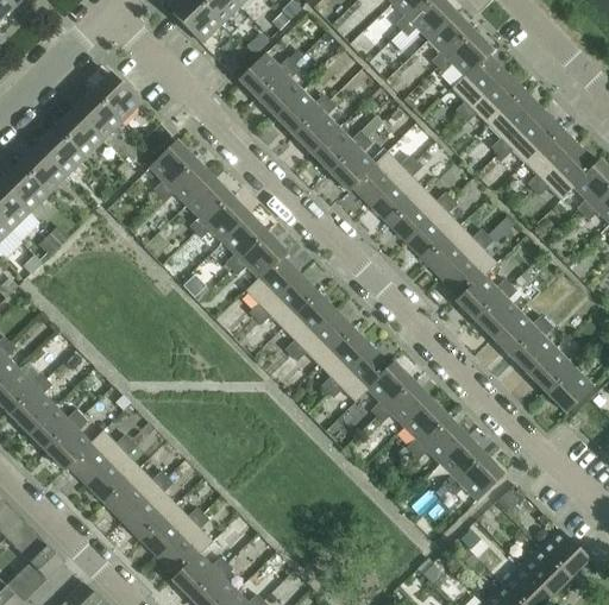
[(0,0),(0,18),(13,6),(6,0),(0,0)]
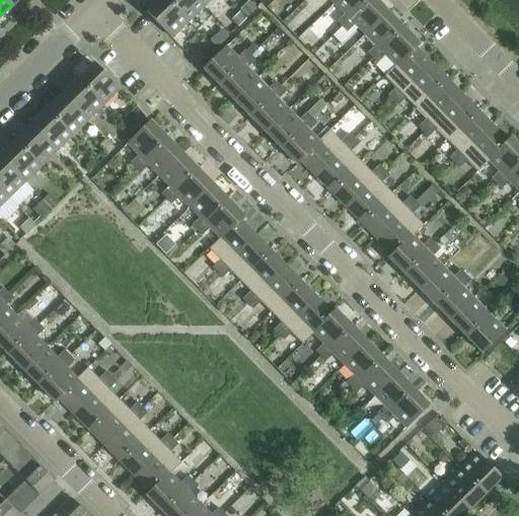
[(189,20),(168,0),(156,0),(146,10),(172,37),(189,20)]
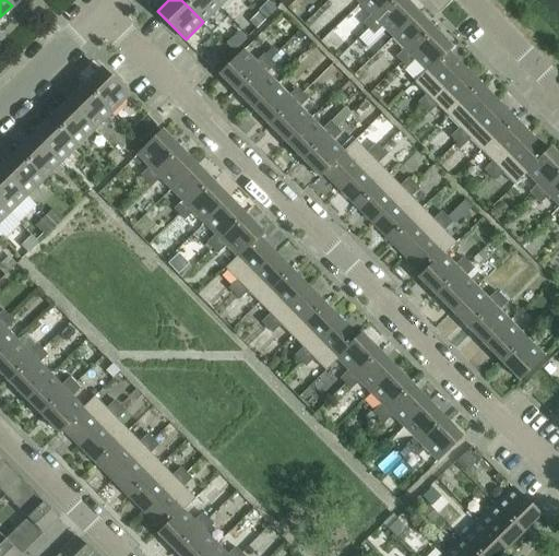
[(181,0),(203,22),(219,6),(214,0),(181,0)]
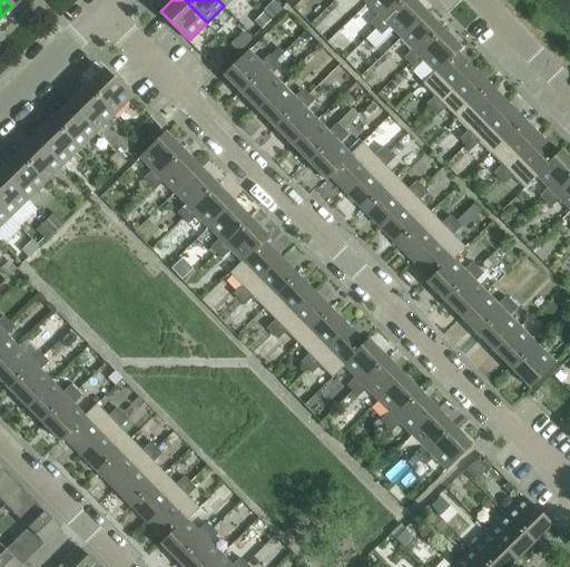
[(275,0),(265,10),(272,18),(282,8),(275,0)]
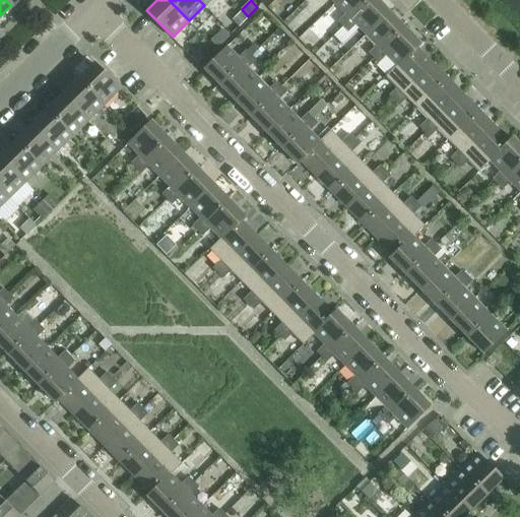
[(337,0),(335,2),(345,12),(338,20),(342,25),(368,0),(337,0)]
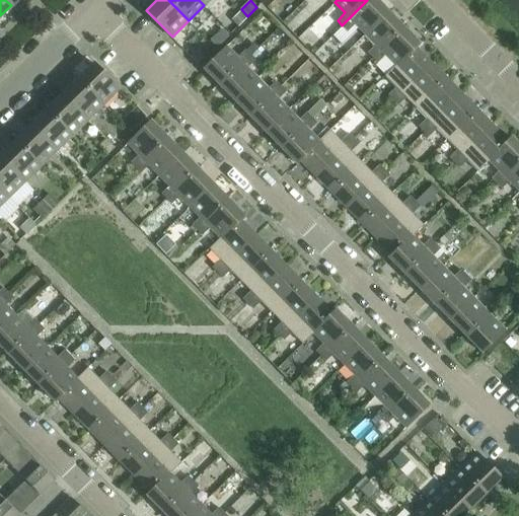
[(367,0),(342,25),(347,30),(355,22),(365,33),(388,10),(377,0),(367,0)]
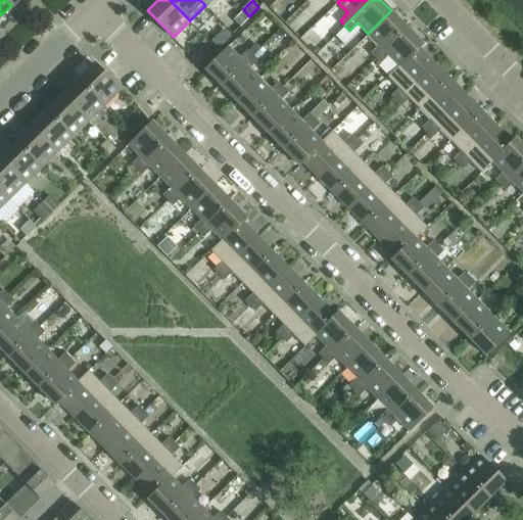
[(391,10),(368,34),(378,44),(371,52),(376,57),(407,27),(391,10)]
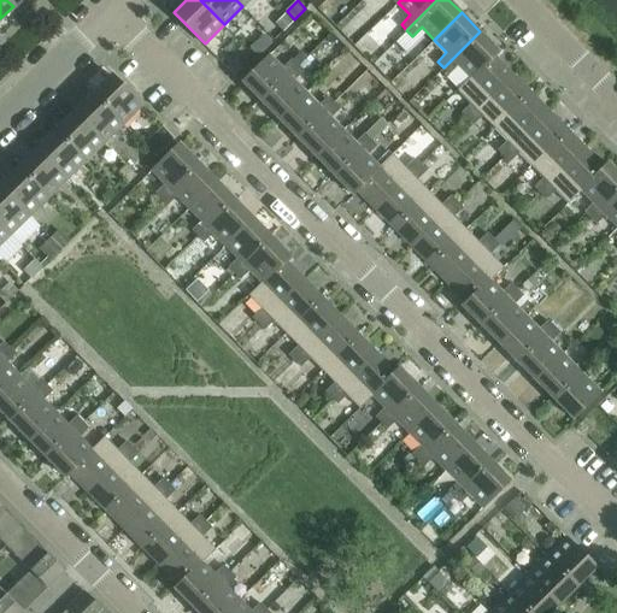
[(286,13),(276,23),(283,29),(293,21),(286,13)]
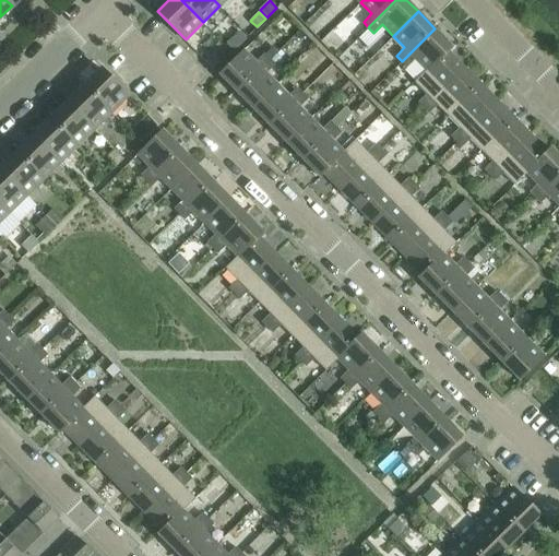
[(435,28),(402,61),(406,66),(415,58),(426,69),(426,70),(448,49),(452,46),(435,28)]
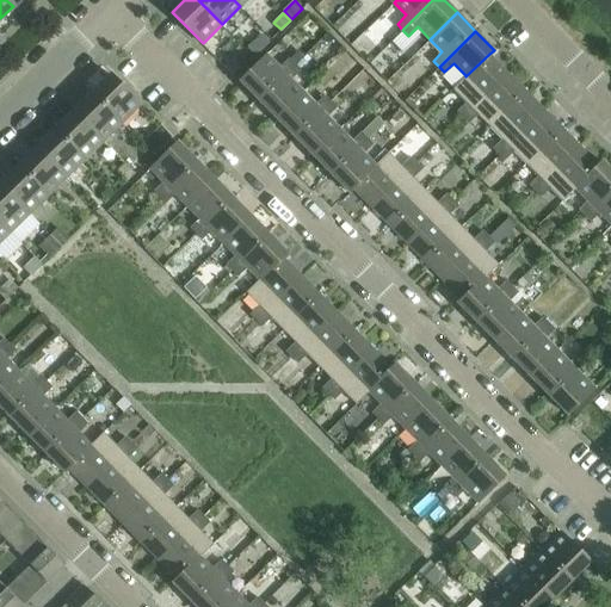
[(261,32),(247,47),(255,55),(269,41),(261,32)]
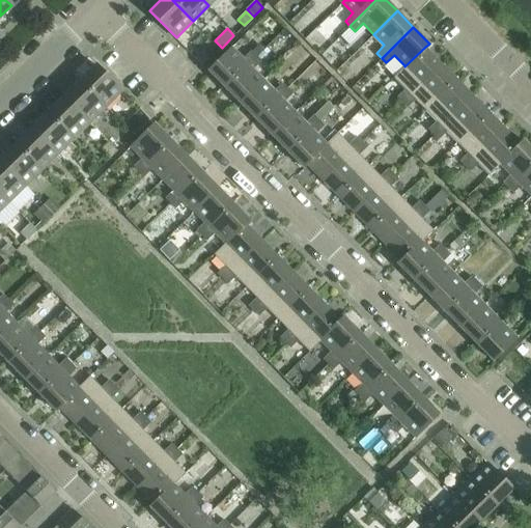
[(207,70),(224,86),(256,55),(251,50),(243,58),(231,46),(207,70)]
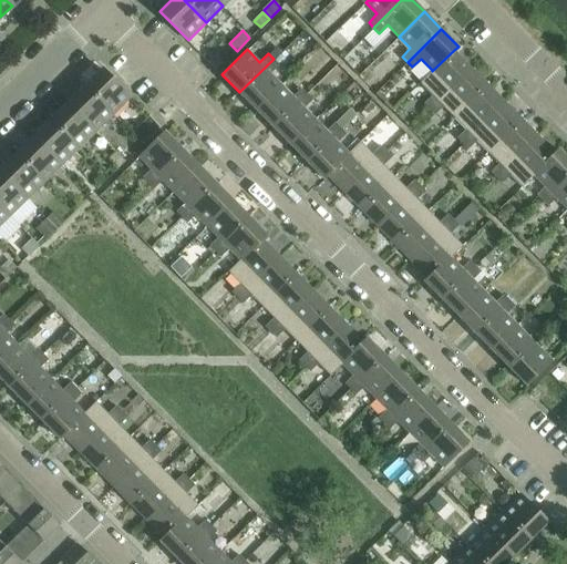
[(424,102),(429,108),(471,67),(454,50),(432,71),(432,70),(420,82),(432,94),(424,102)]
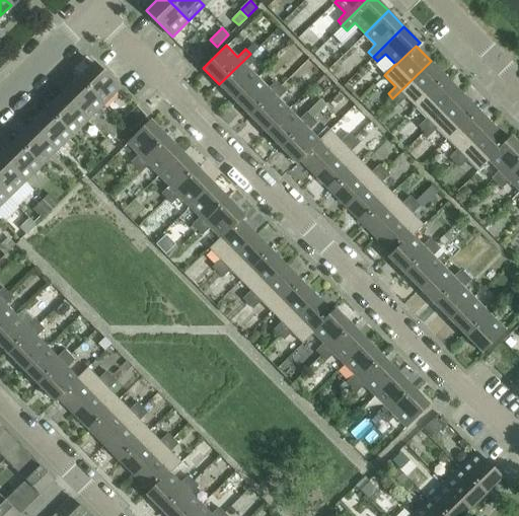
[(199,49),(192,57),(198,64),(206,56),(199,49)]
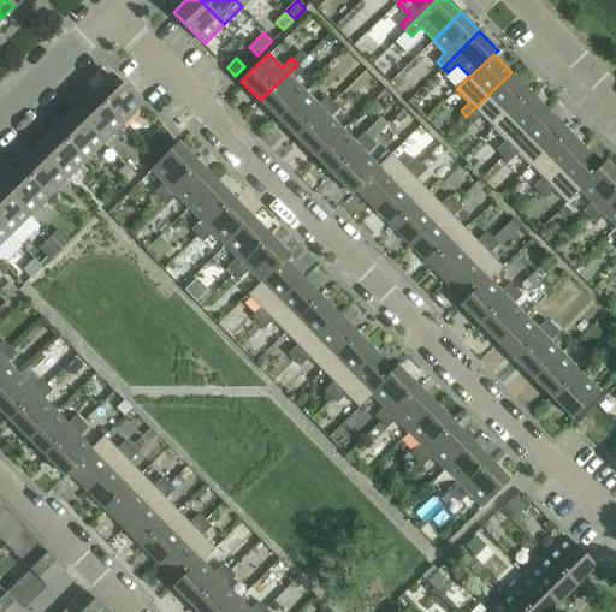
[(297,64),(260,100),(278,118),(306,91),(294,78),(302,70),(297,64)]
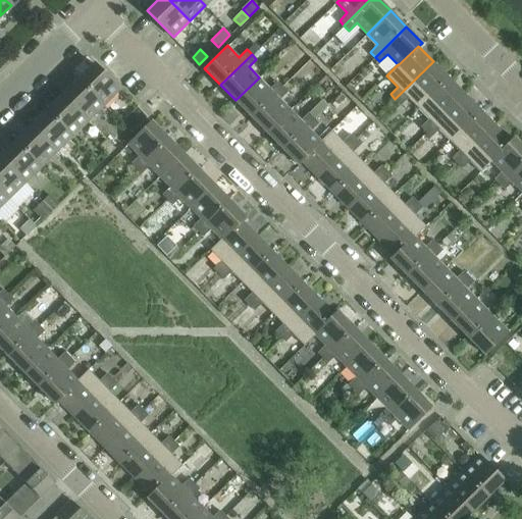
[(433,61),(395,99),(400,104),(408,97),(418,107),(449,78),(433,61)]
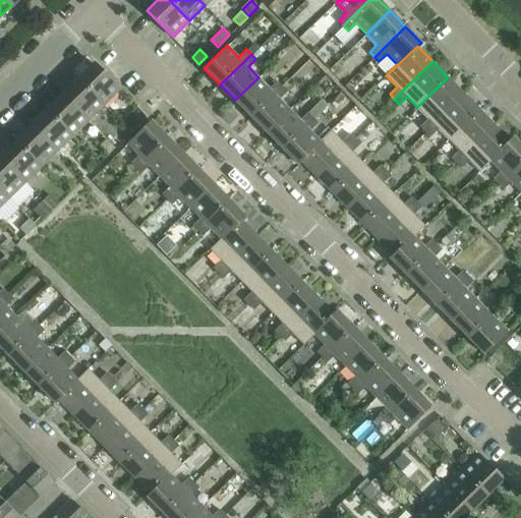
[(94,62),(77,78),(104,105),(120,89),(94,62)]
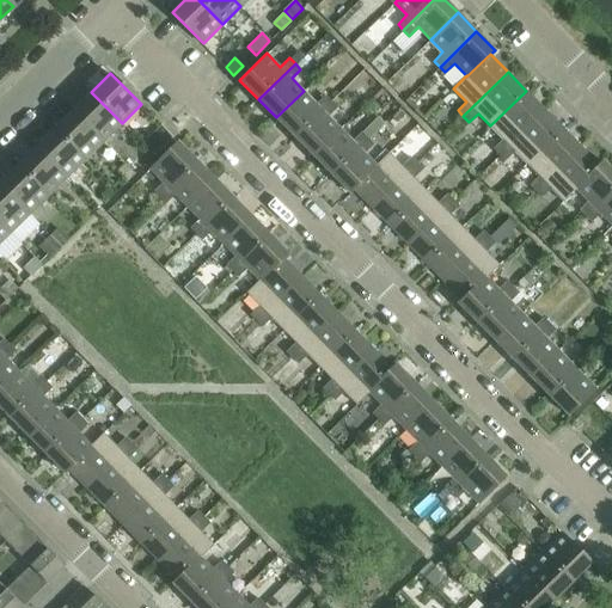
[(304,91),(276,117),(294,136),(331,100),(325,94),(317,103),(304,91)]
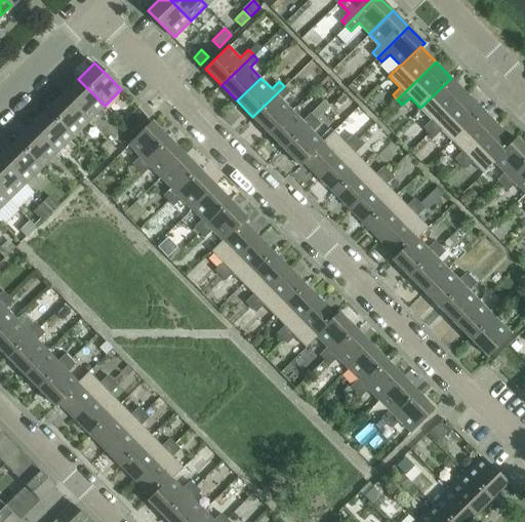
[(451,78),(420,108),(431,119),(423,126),(429,131),(467,93),(451,78)]
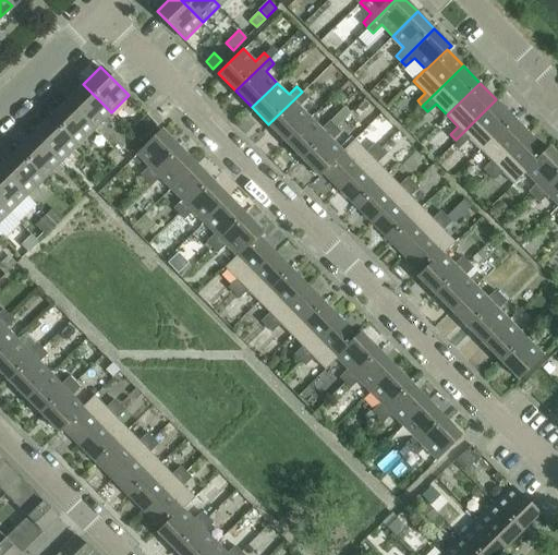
[(83,84),(67,100),(94,129),(111,112),(83,84)]
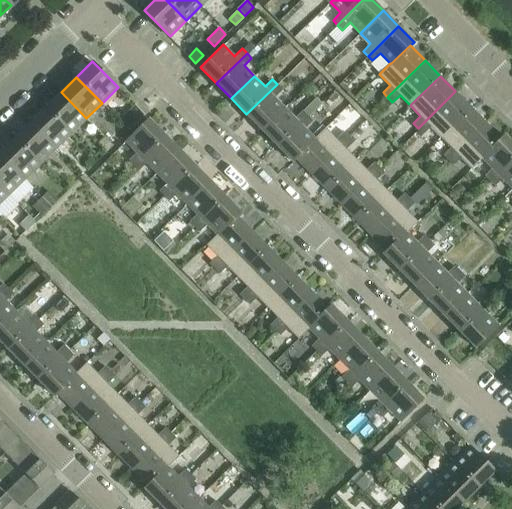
[(277,84),(246,114),(262,129),(285,107),(274,96),(282,89),(277,84)]
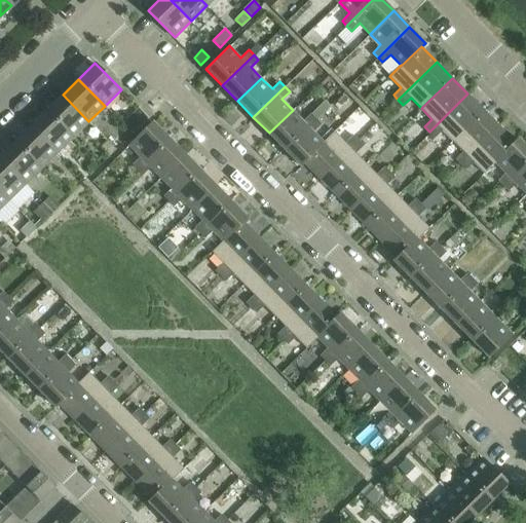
[(467,94),(429,132),(435,137),(442,129),(452,140),(484,109),(467,94)]
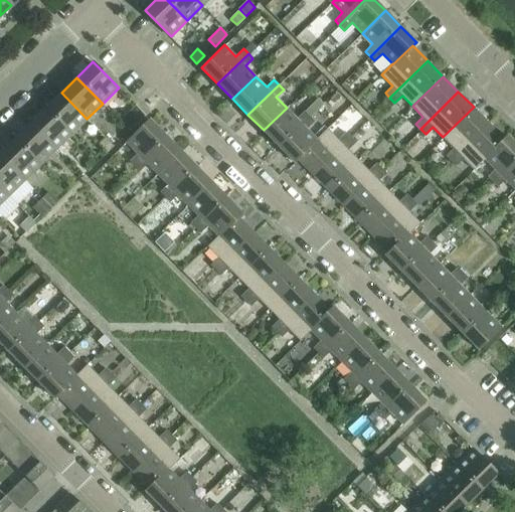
[(61,93),(45,108),(71,134),(87,119),(61,93)]
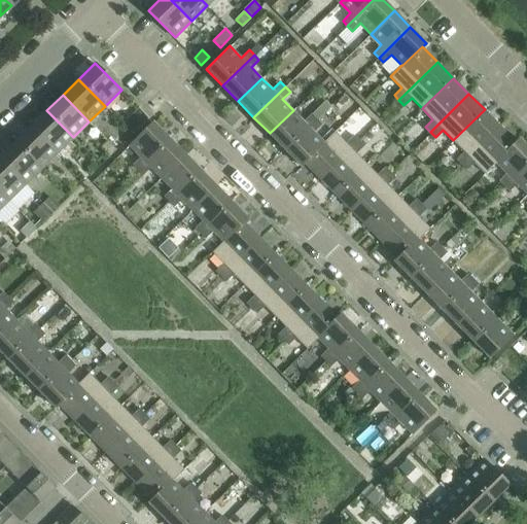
[(325,100),(311,113),(316,117),(329,104),(325,100)]
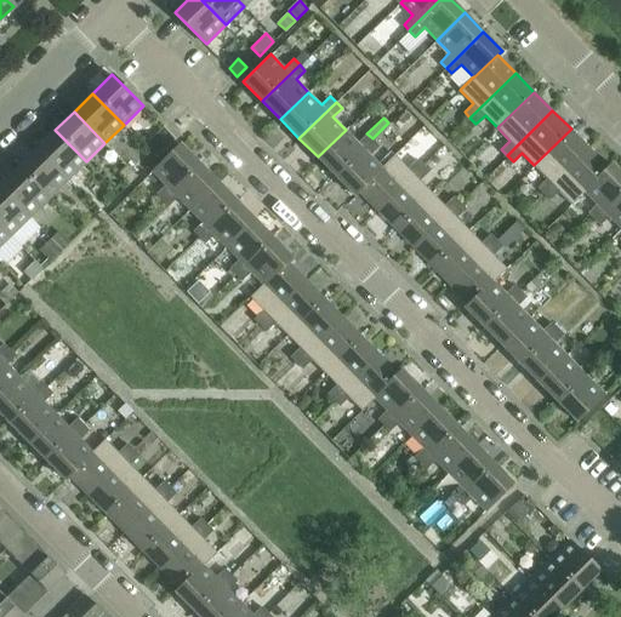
[(164,126),(155,133),(157,135),(166,144),(175,137),(164,126)]
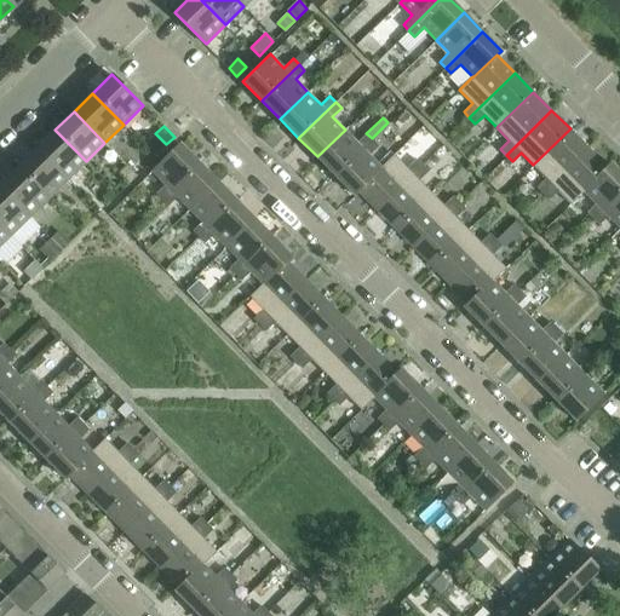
[(570,128),(533,165),(546,178),(537,186),(543,193),(589,148),(570,128)]
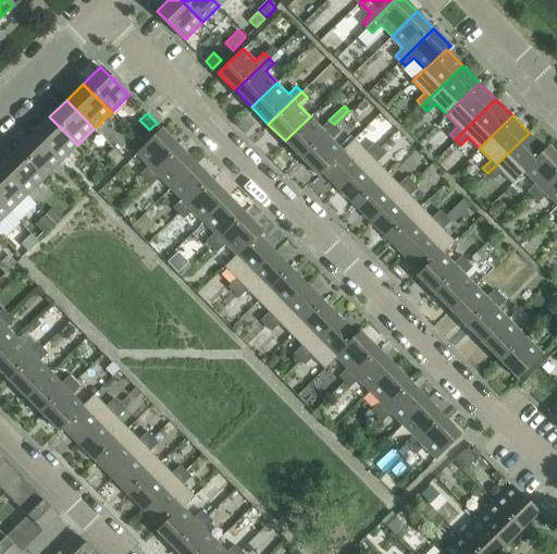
[(49,117),(33,133),(60,161),(77,145),(49,117)]
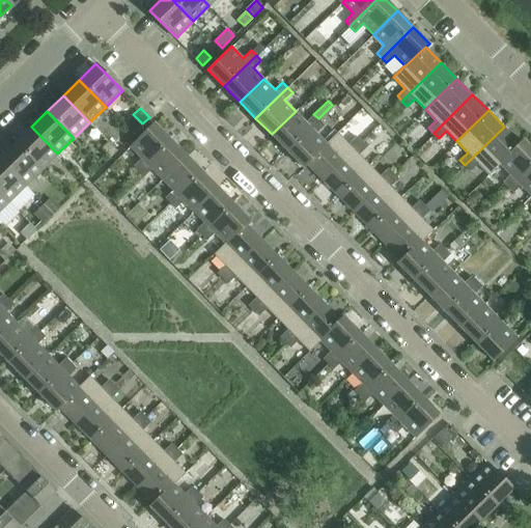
[(296,111),(272,134),(287,150),(318,118),(313,114),(306,121),(296,111)]
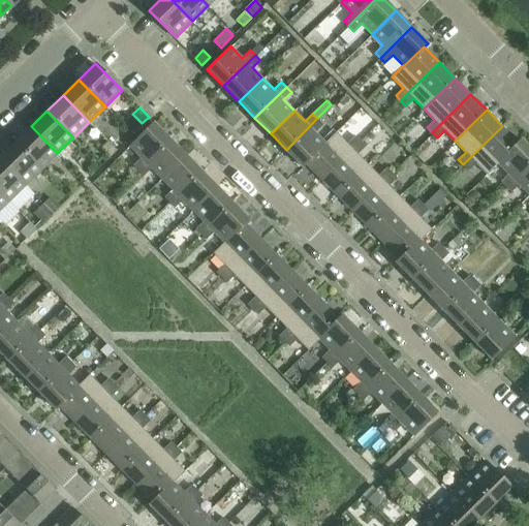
[(317,118),(286,150),(302,166),(306,162),(325,142),(315,131),(322,124),(317,118)]
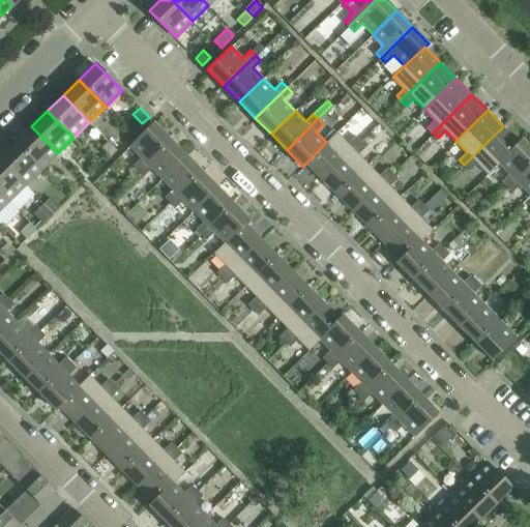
[(134,165),(139,170),(170,139),(153,122),(129,145),(141,157),(134,165)]
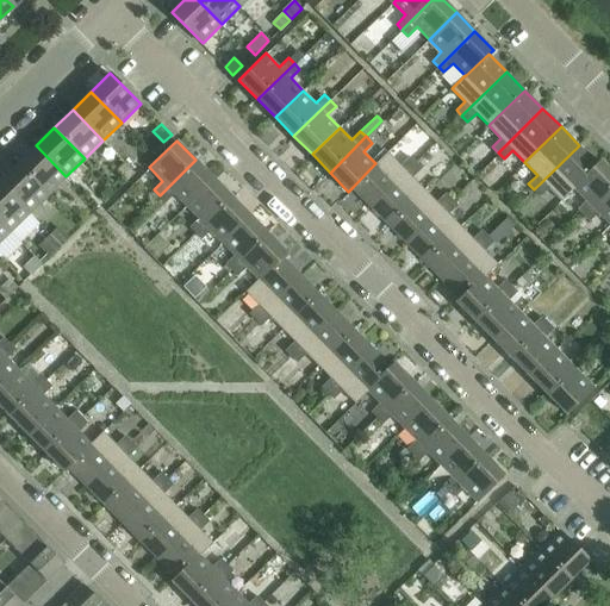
[(36,145),(18,163),(48,194),(66,176),(36,145)]
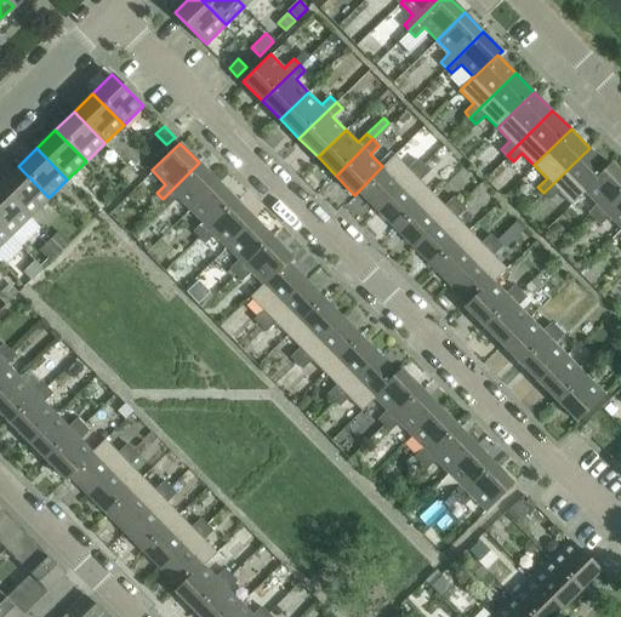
[(590,148),(543,193),(550,199),(558,190),(571,204),(585,190),(608,166),(590,148)]
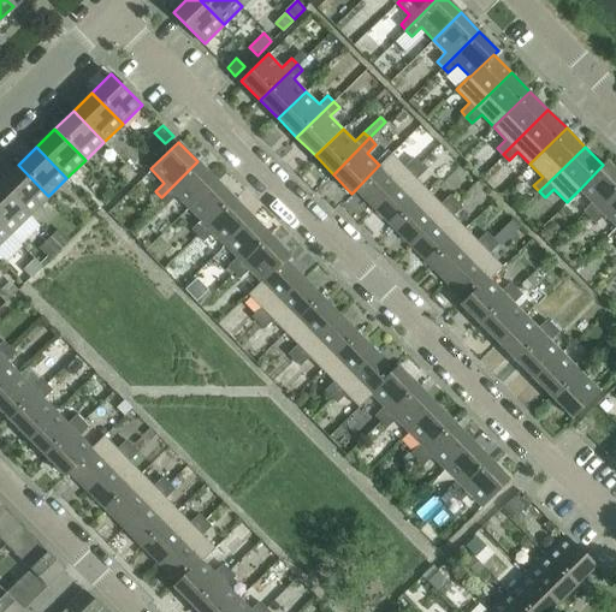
[(356,189),(374,207),(420,162),(414,156),(404,166),(391,152),(379,165),(356,189)]
